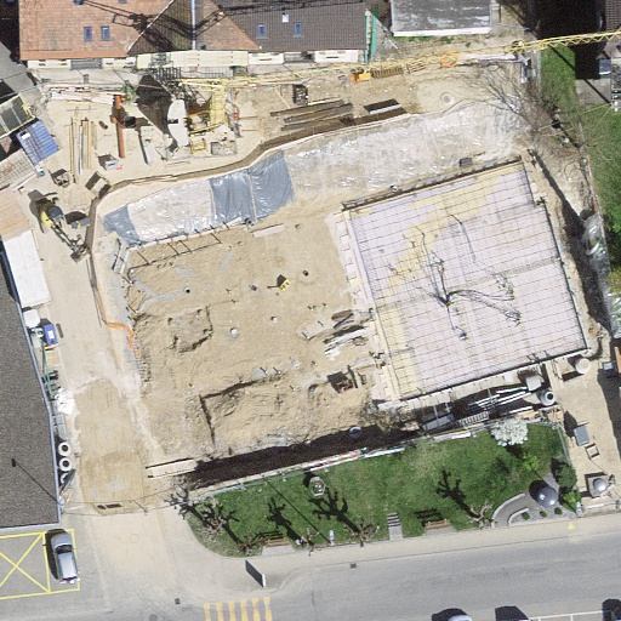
[(138,0),(0,0),(0,18),(26,20),(27,68),(140,68),(138,0)]
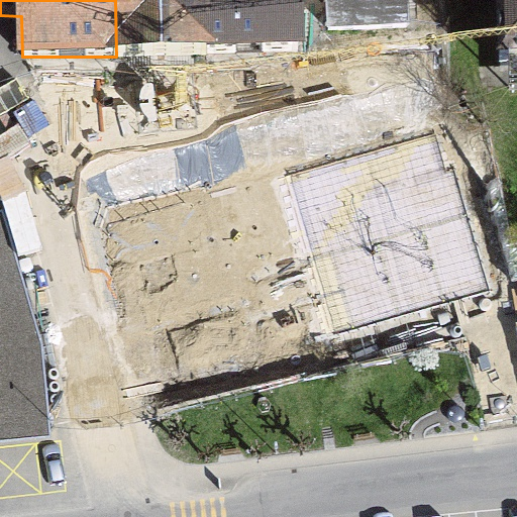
[(115,0),(116,57),(203,55),(201,0),(115,0)]
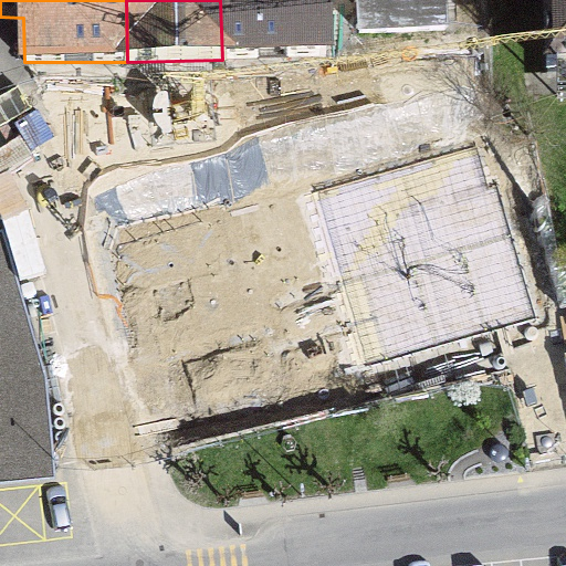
[(220,0),(222,60),(325,55),(323,0),(220,0)]
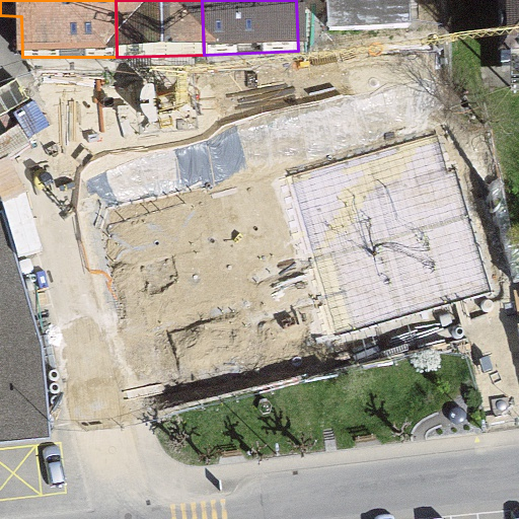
[(406,26),(405,0),(326,0),(328,30),(406,26)]
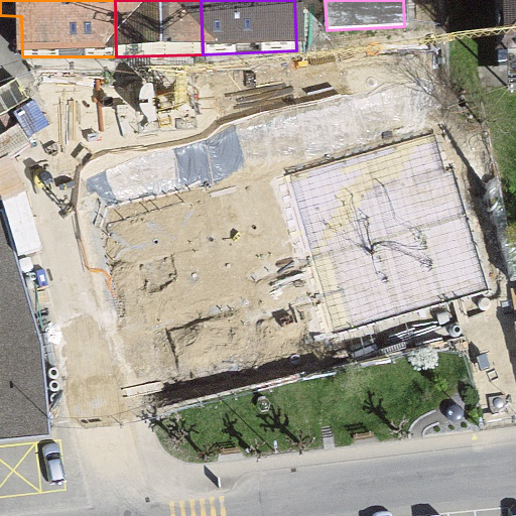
[(515,0),(496,0),(499,65),(515,63),(515,0)]
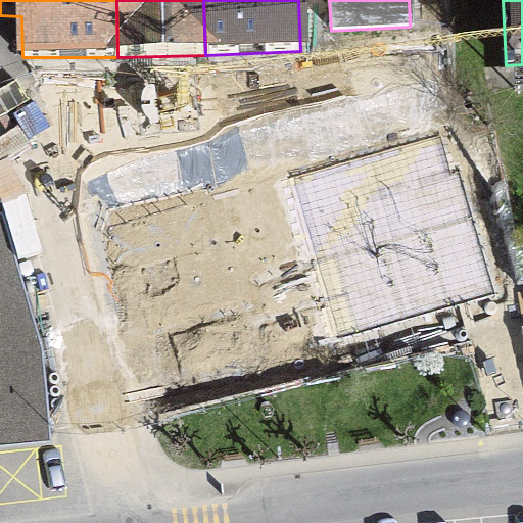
[(314,347),(472,300),(471,296),(517,284),(493,188),(286,247),(314,347)]
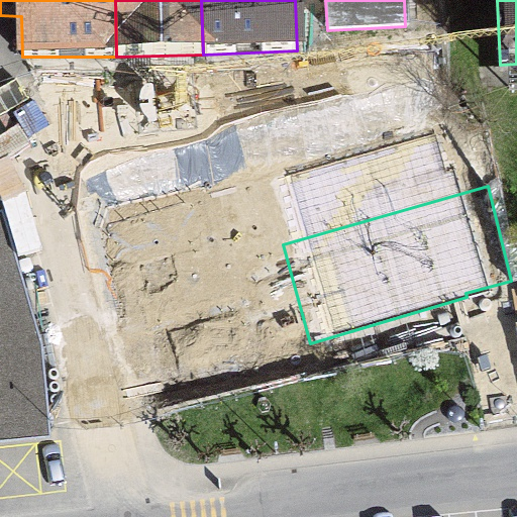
[(43,367),(41,347),(2,211),(0,211),(0,433),(49,428),(43,367)]
